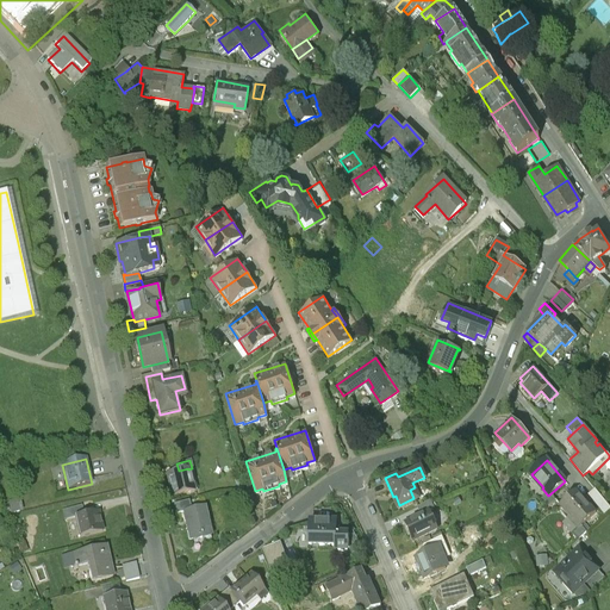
[(179,471),(167,474),(173,497),(194,492),(188,470),(188,468),(179,471)]
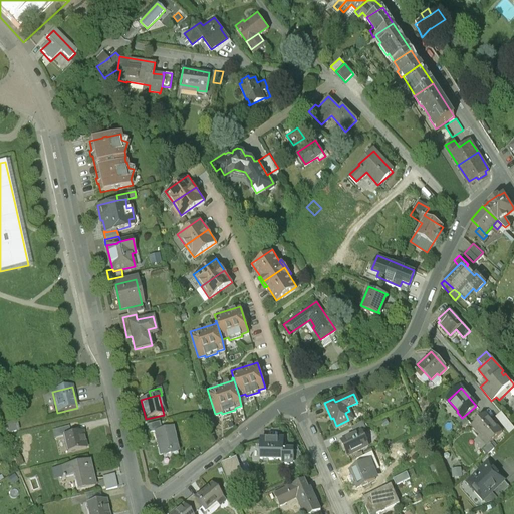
[(495,417),(509,434),(513,429),(513,427),(501,412),(495,417)]
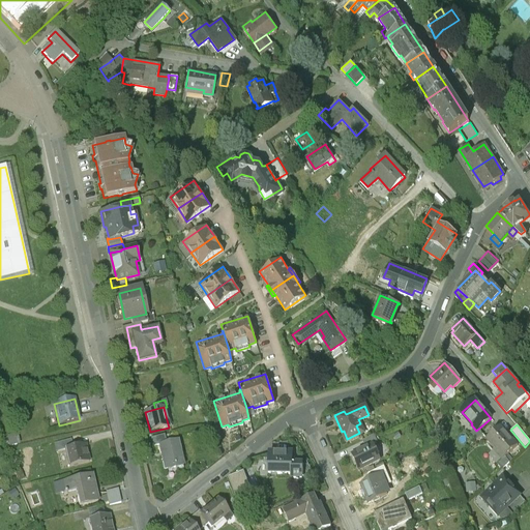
[(505,436),(506,435),(500,428),(487,440),(495,448),(494,450),(502,460),(508,454),(518,446),(510,438),(509,439),(505,436)]
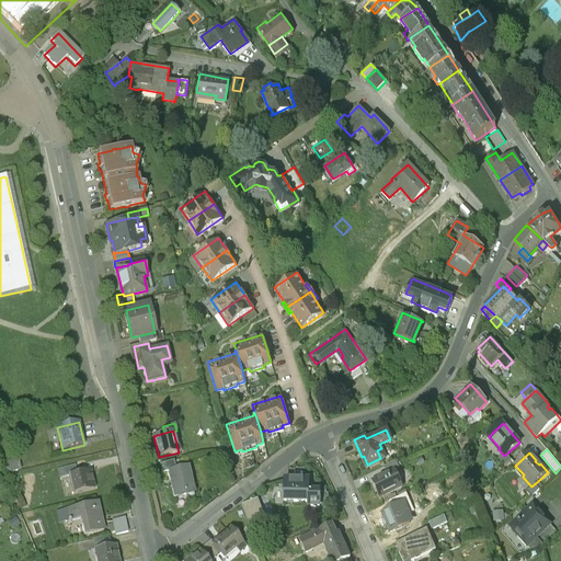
[(396,459),(384,465),(387,473),(393,470),(393,469),(399,467),(396,459)]
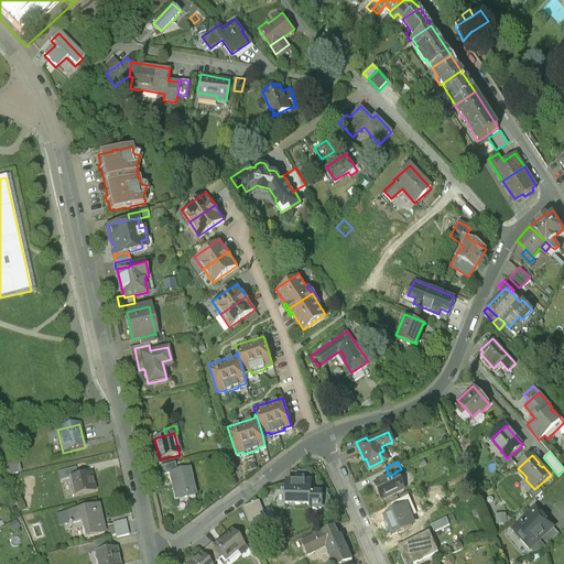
[(175,463),(161,466),(163,475),(169,473),(176,470),(175,463)]
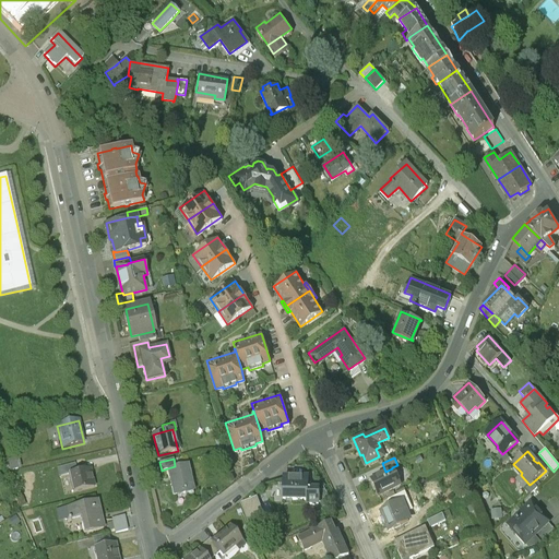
[(175,466),(167,468),(174,496),(185,492),(185,490),(186,490),(185,489),(193,487),(188,464),(175,466)]
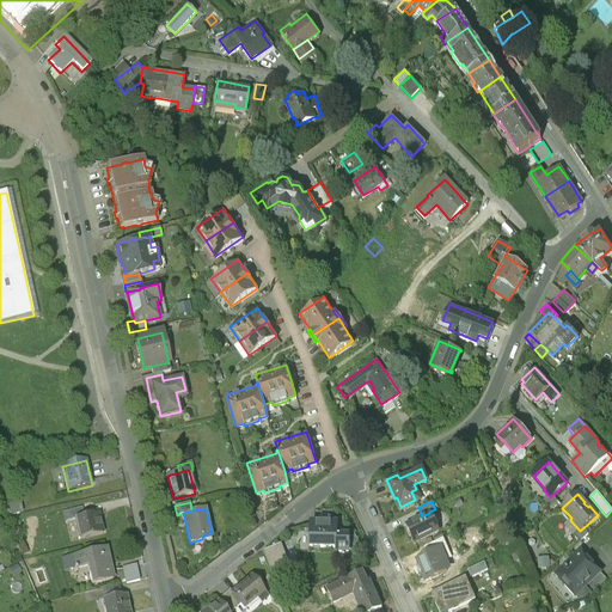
[(422,516),(407,524),(414,542),(438,531),(429,513),(422,516)]
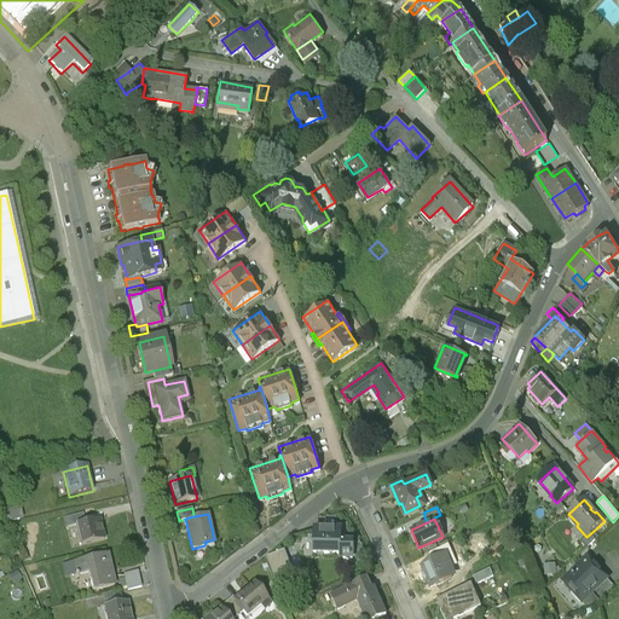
[(99,520),(86,524),(85,521),(76,522),(76,525),(79,525),(84,545),(104,541),(99,520)]
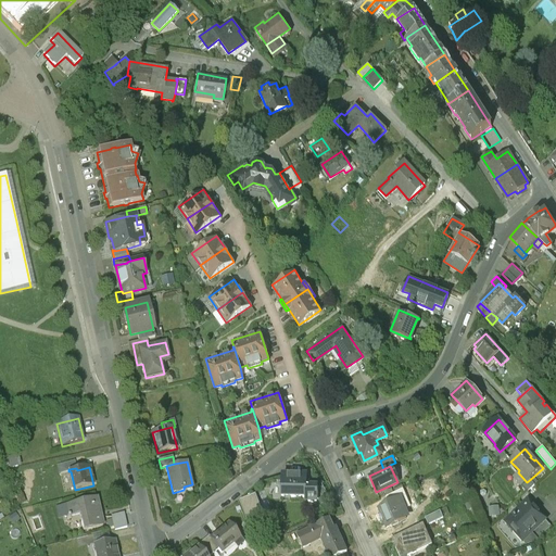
[(306,472),(281,472),(281,478),(278,478),(278,481),(281,481),(281,494),(304,495),(304,498),(316,500),(316,493),(317,493),(317,491),(317,485),(305,485),(306,472)]
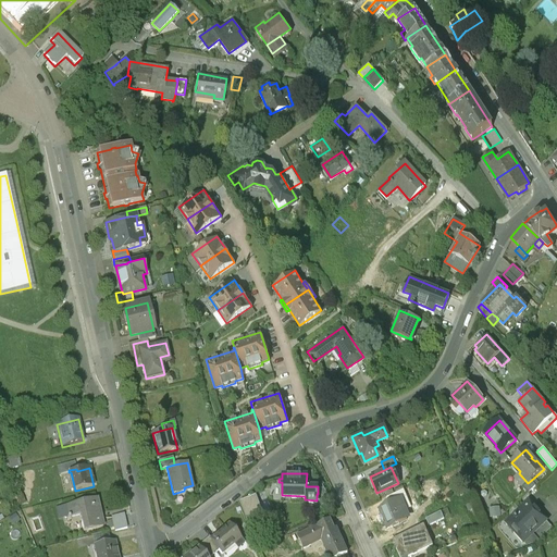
[(537,483),(534,478),(528,483),(522,487),(527,493),(537,483)]
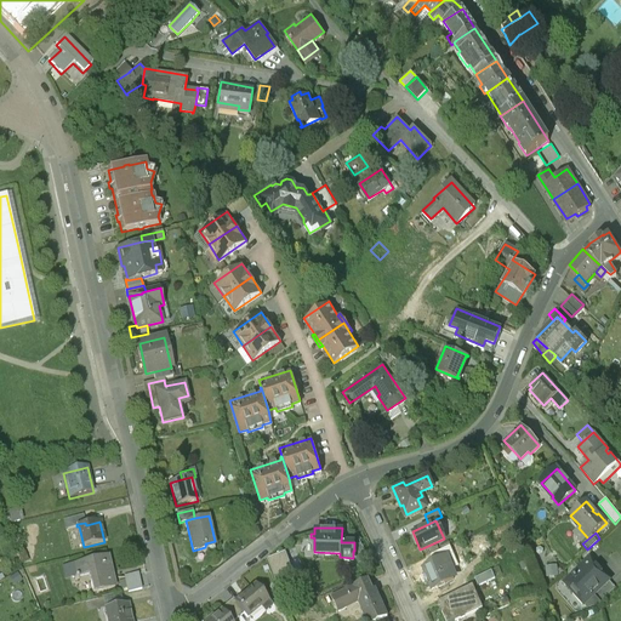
[(311,537),(303,537),(303,552),(314,552),(314,537),(311,537)]
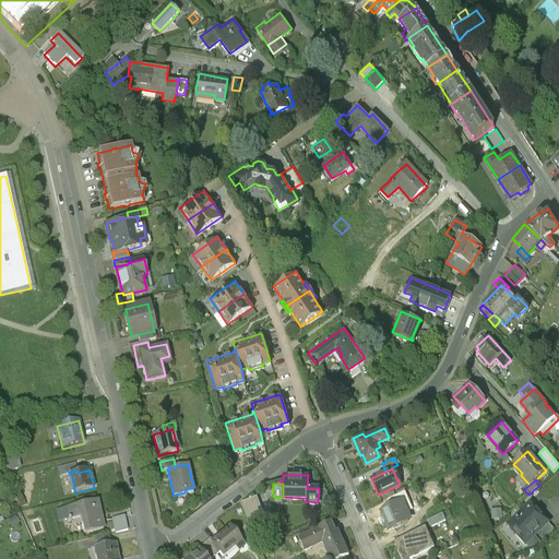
[(401,494),(381,501),(384,509),(401,502),(404,501),(401,494)]
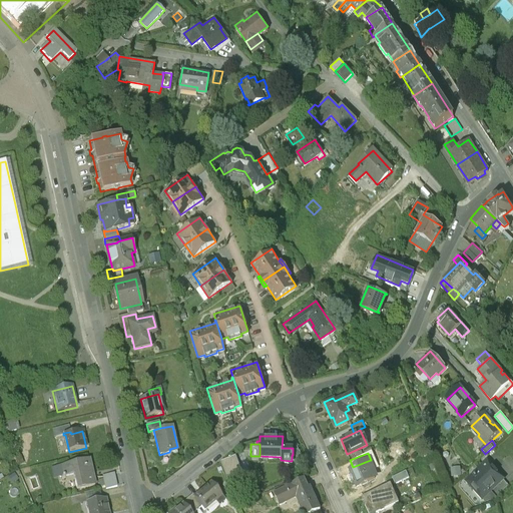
[(232,455),(220,460),(226,476),(238,471),(232,455)]
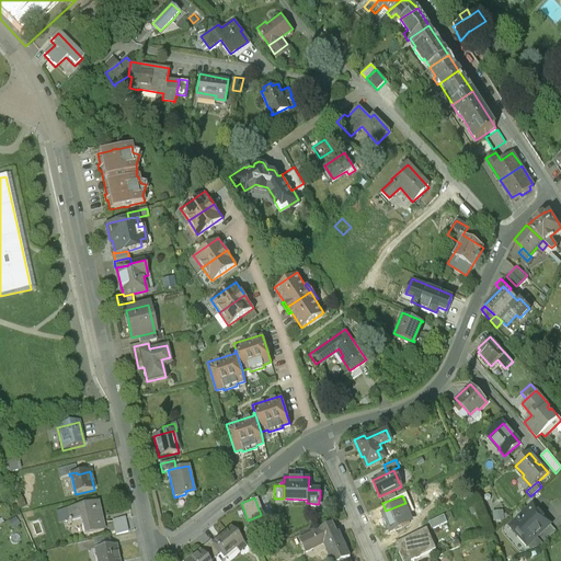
[(98,503),(66,511),(66,512),(67,512),(69,522),(68,522),(68,525),(71,524),(70,521),(80,518),(84,536),(104,530),(103,530),(100,517),(101,517),(98,503)]
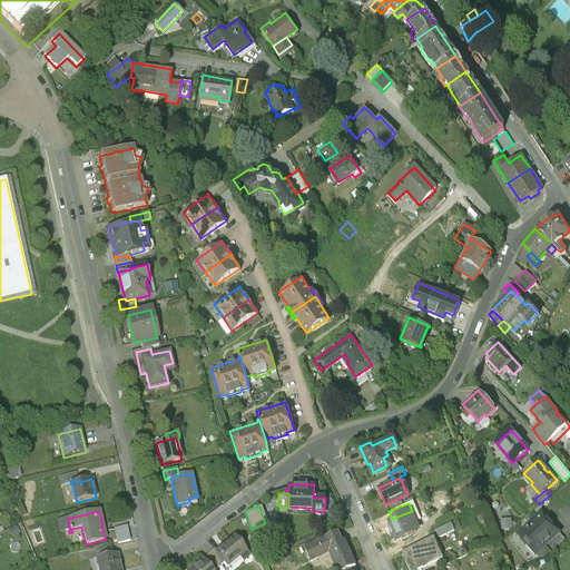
[(392,519),(387,521),(395,540),(416,531),(409,512),(392,519)]
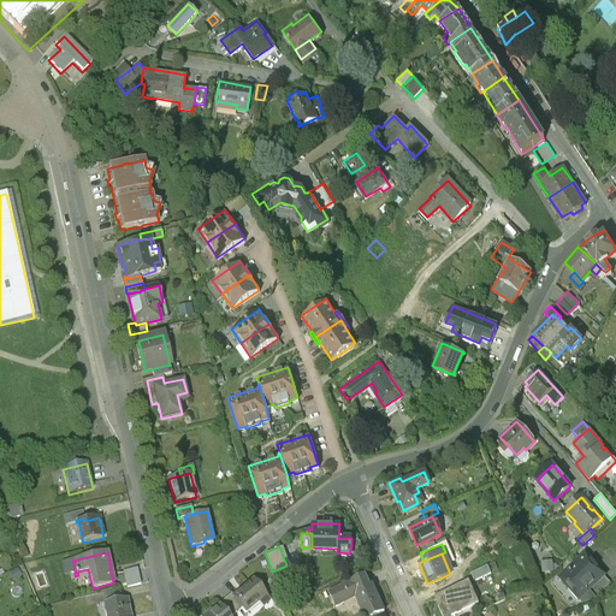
[(605,576),(588,557),(578,567),(574,563),(560,578),(569,588),(573,585),(582,596),(590,590),(605,576)]
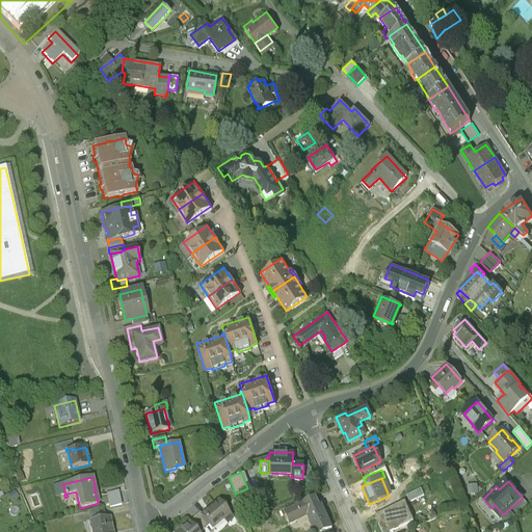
[(421,488),(406,495),(409,502),(424,496),(421,488)]
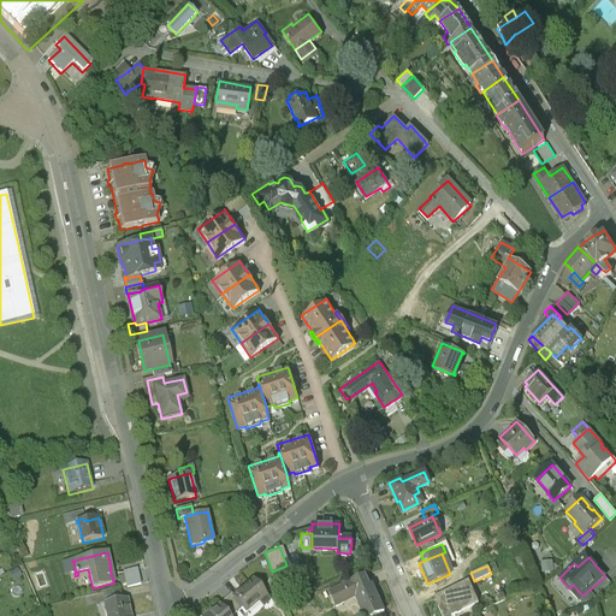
[(128,585),(141,581),(138,572),(131,574),(131,572),(124,574),(128,585)]
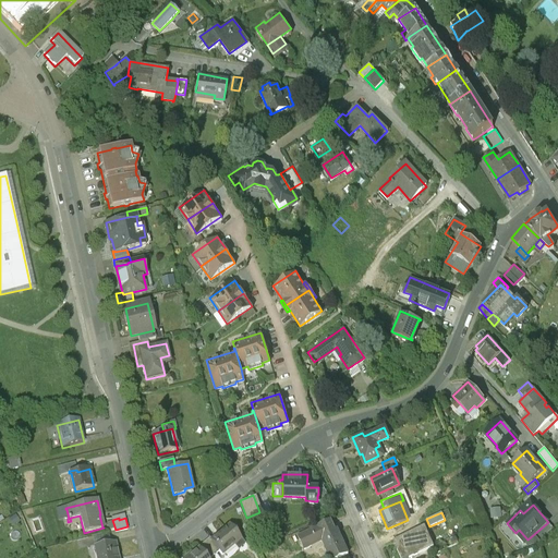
[(335,530),(330,520),(316,526),(316,528),(298,535),(304,548),(311,545),(310,542),(320,537),(330,557),(336,557),(348,553),(337,529),(335,530)]
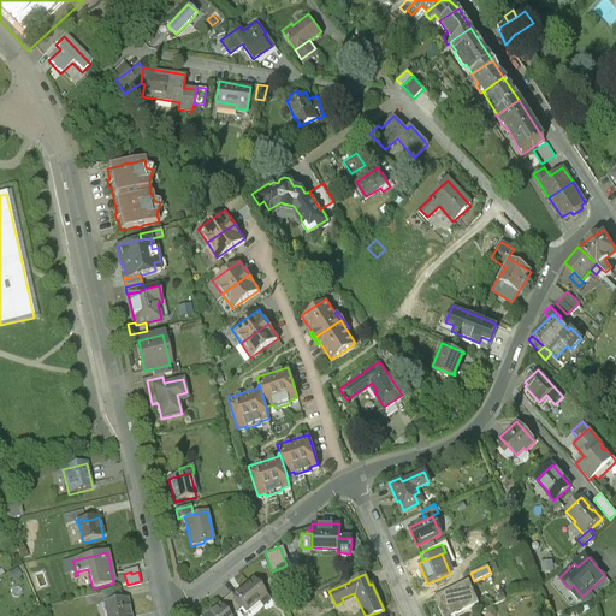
[(610,582),(605,576),(590,590),(596,596),(610,582)]
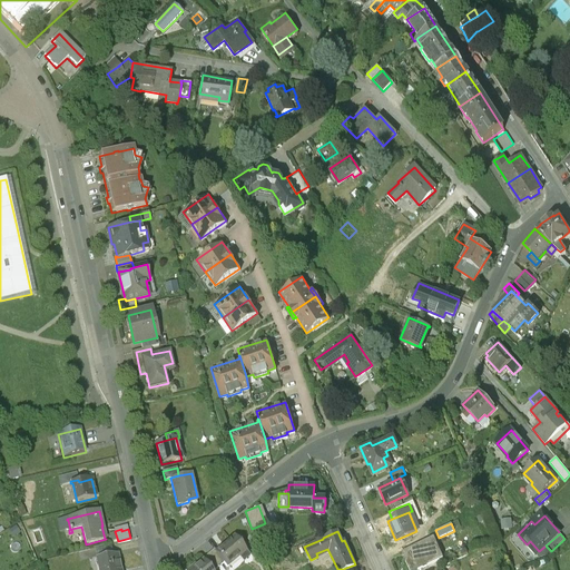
[(216,550),(215,551),(224,561),(225,560),(228,564),(247,549),(235,534),(216,550)]
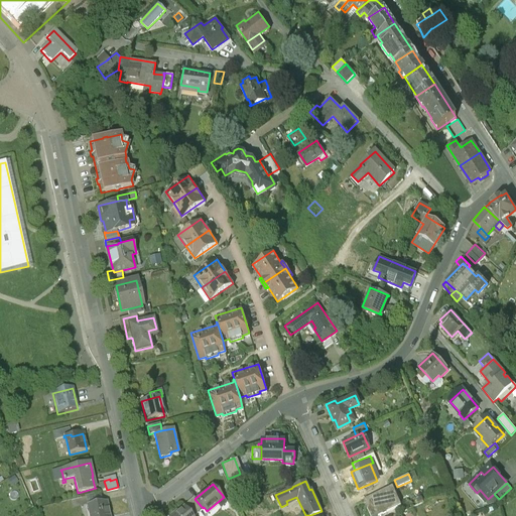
[(393,488),(366,499),(367,502),(365,503),(370,515),(377,515),(401,506),(393,488)]
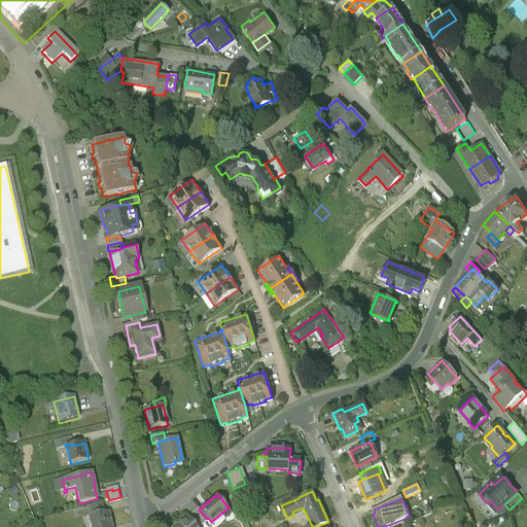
[(207,519),(199,510),(200,508),(199,507),(192,512),(202,523),(207,519)]
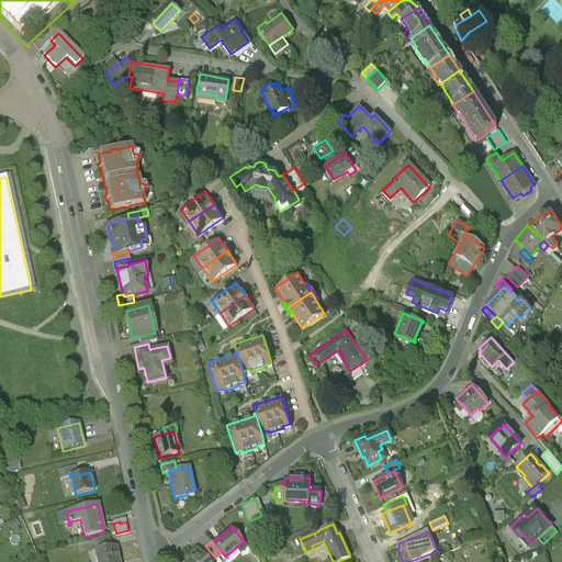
[(215,558),(205,546),(200,551),(201,552),(210,561),(215,558)]
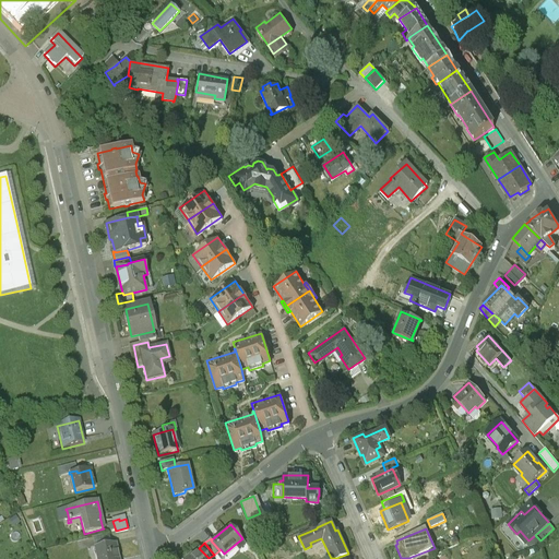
[(118,558),(115,544),(95,548),(97,558),(118,558)]
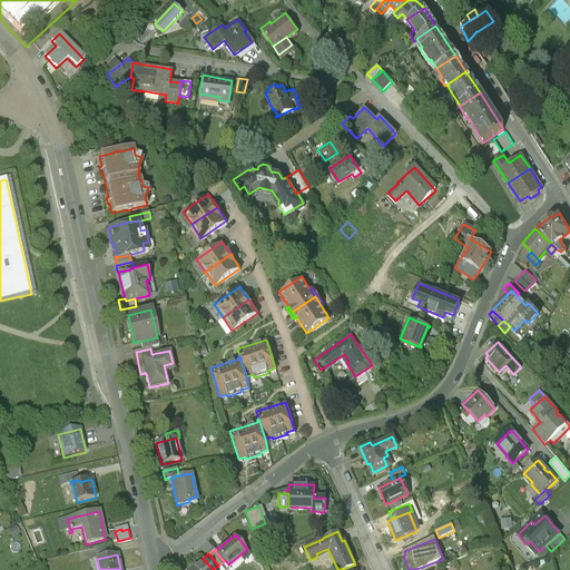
[(204,560),(192,569),(212,569),(213,569),(204,560)]
